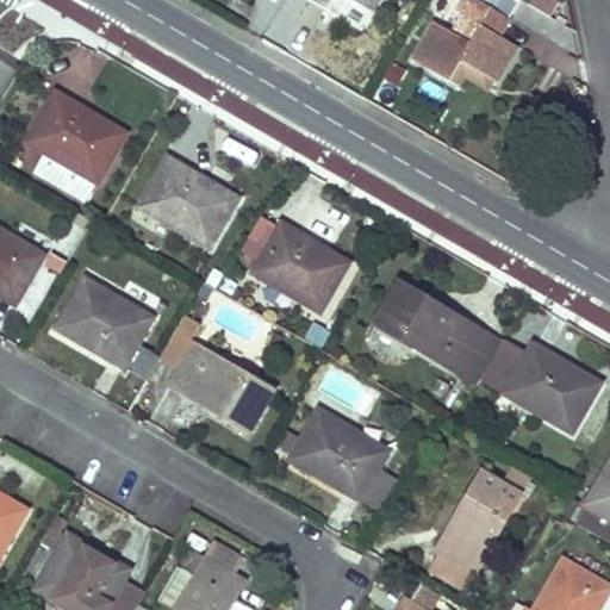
[(510,14),(484,0),(470,0),(462,12),(480,22),(470,41),(452,31),(434,20),(414,56),(449,78),(464,58),(497,80),(518,43),(500,32),(510,14)]
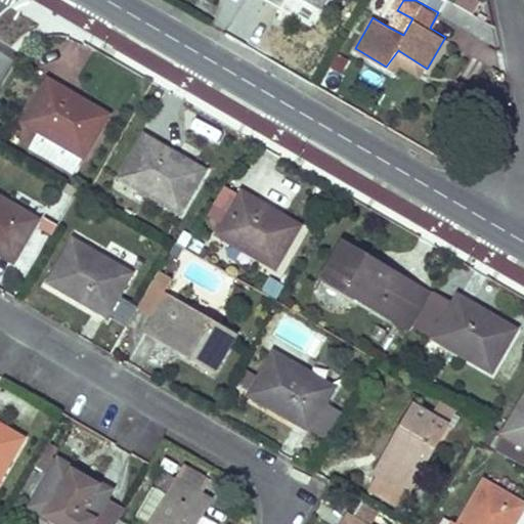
[(416,0),(438,12),(444,0),(416,0)]
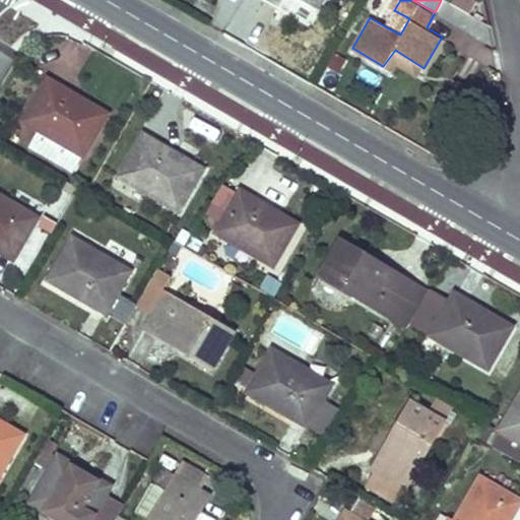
[(473,0),(450,0),(449,1),(467,12),(473,0)]
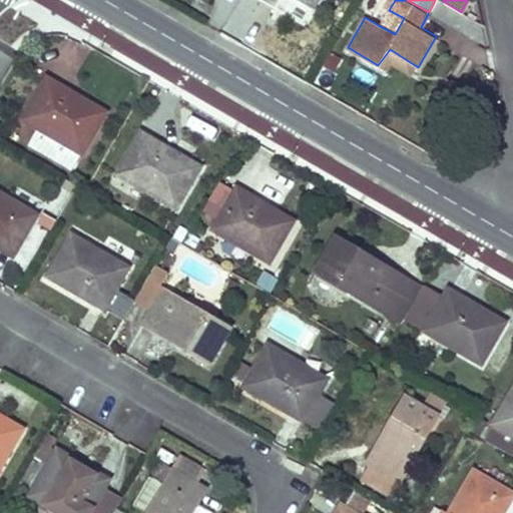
[(389,10),(380,26),(395,34),(404,18),(389,10)]
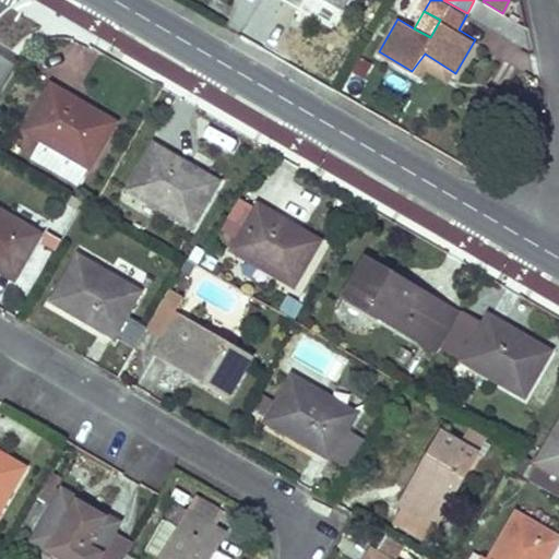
[(425,54),(412,71),(419,75),(429,63),(452,79),(455,73),(425,54)]
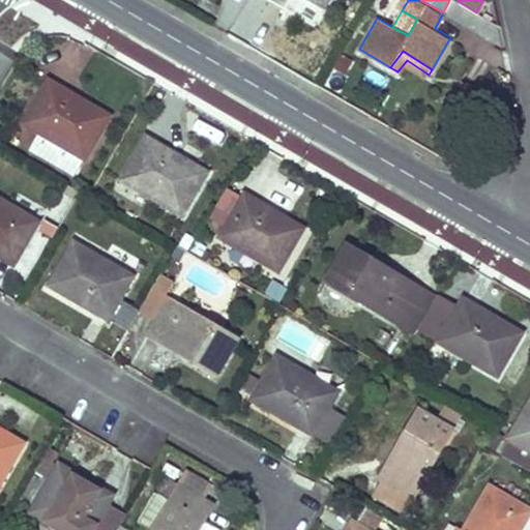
[(107,115),(48,81),(23,123),(37,133),(82,159),(107,115)]
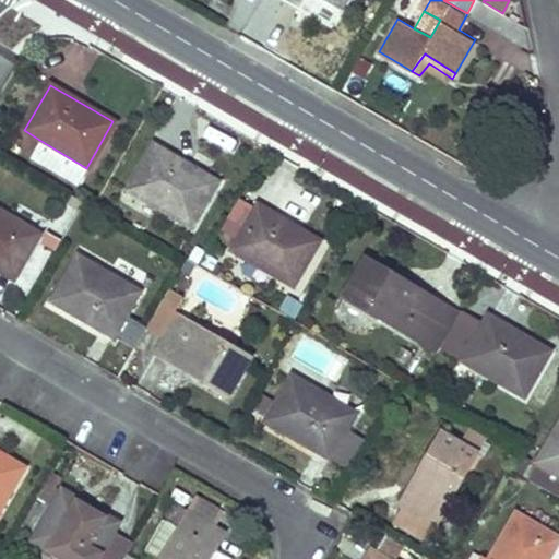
[(28,158),(75,187),(86,168),(39,140),(28,158)]
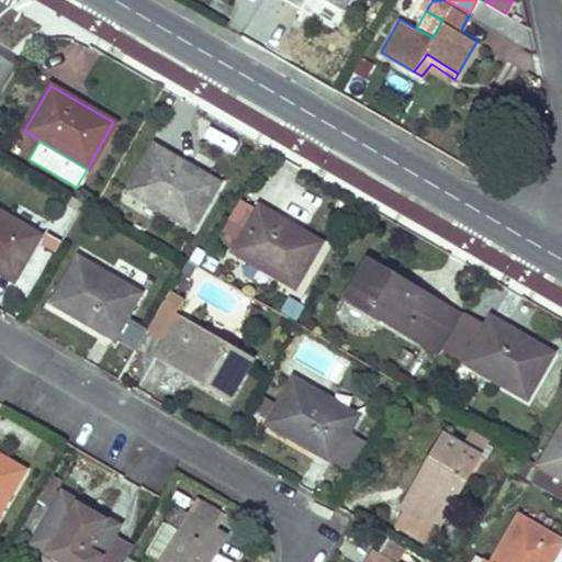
[(154,146),(127,191),(190,227),(216,184),(154,146)]
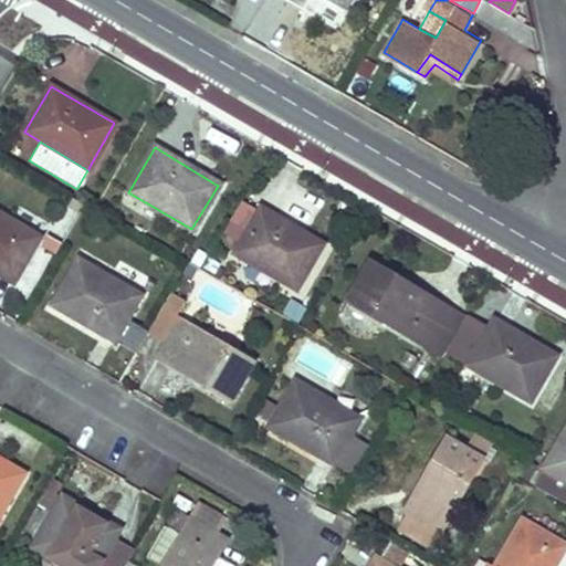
[(322,247),(260,209),(234,254),(295,291),(322,247)]
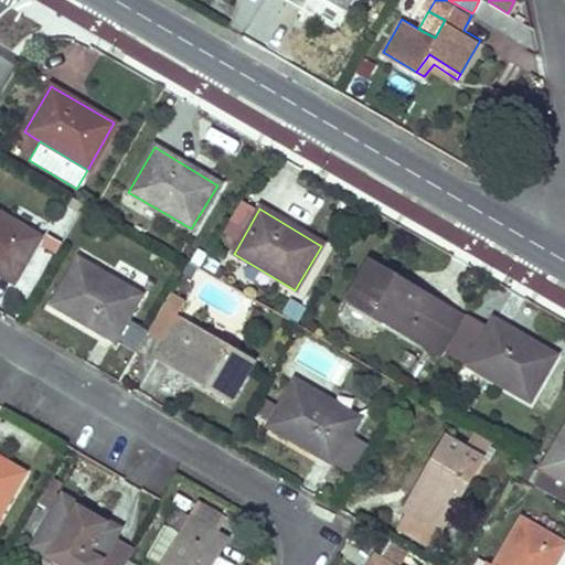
[(0,214),(0,272),(14,280),(41,237),(0,214)]
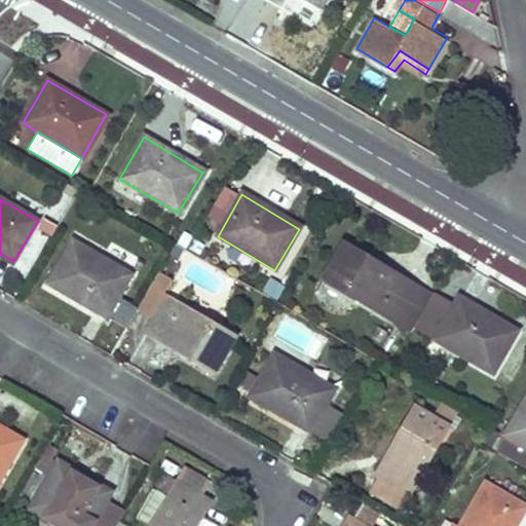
[(132,275),(74,241),(49,283),(107,315),(132,275)]
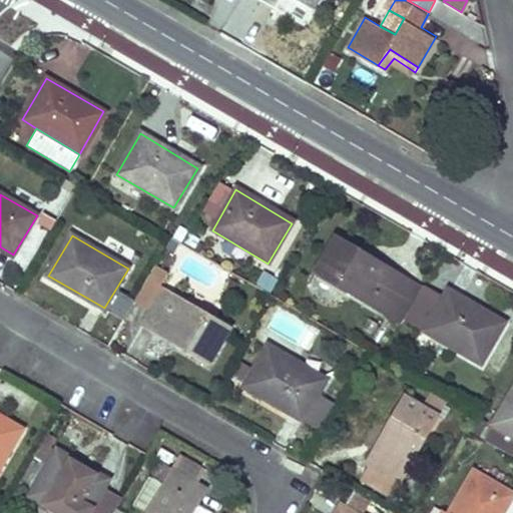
[(369,255),(338,236),(317,273),(383,310),(400,280),(367,261),(369,255)]
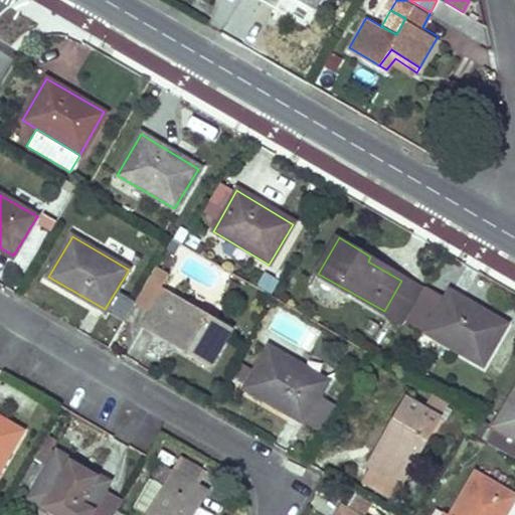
[(401,281),(384,311),(402,321),(404,317),(421,288),(370,256),(368,262),(401,281)]
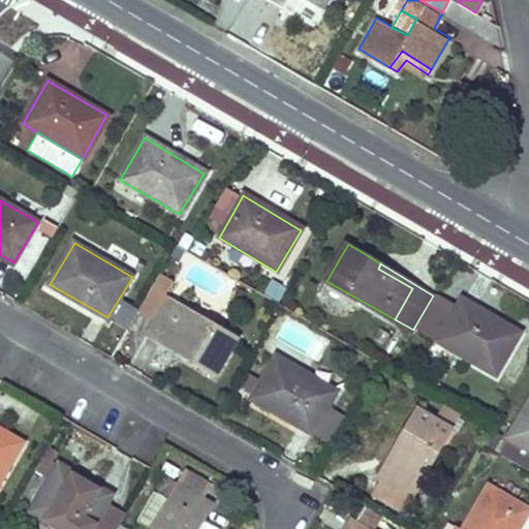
[(163,271),(153,287),(167,296),(177,279),(163,271)]
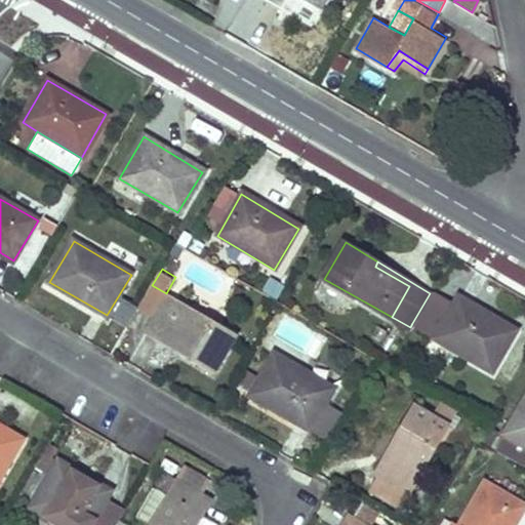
[(166,293),(152,285),(139,306),(157,316),(170,295),(166,293)]
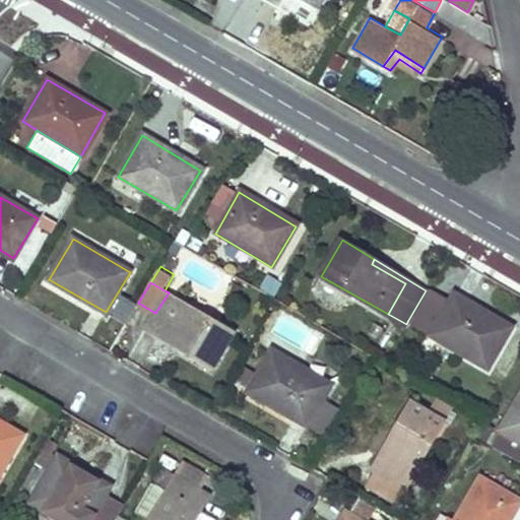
[(488,368),(512,327),(453,291),(447,301),(428,288),(426,290),(408,320),(488,368)]
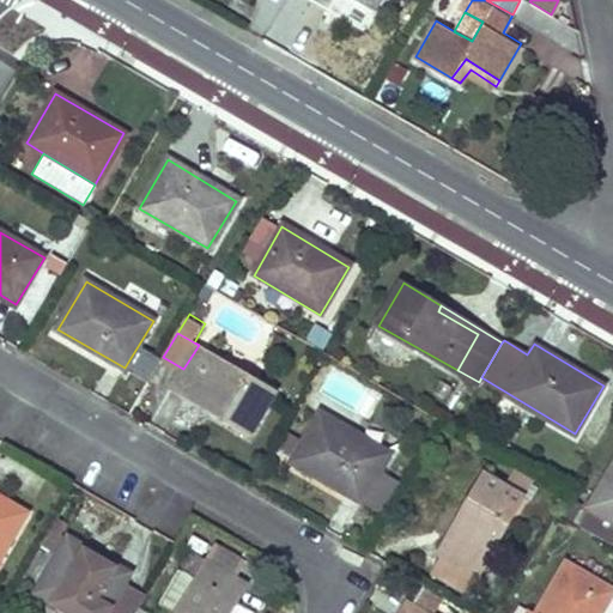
[(278,392),(199,345),(183,369),(175,384),(216,408),(213,413),(250,437),(278,392)]
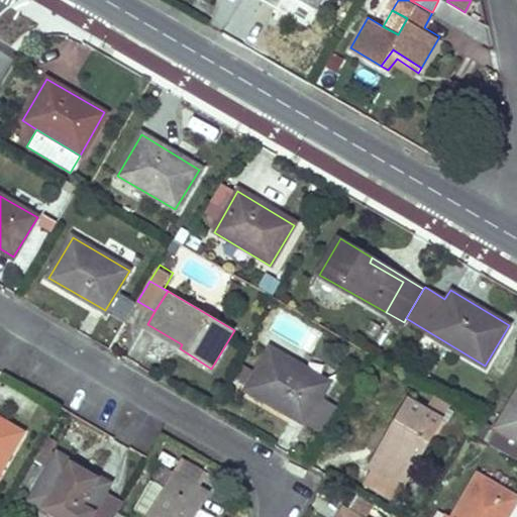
[(274,348),(247,390),(309,427),(326,437),(342,410),(325,399),(333,385),(274,348)]
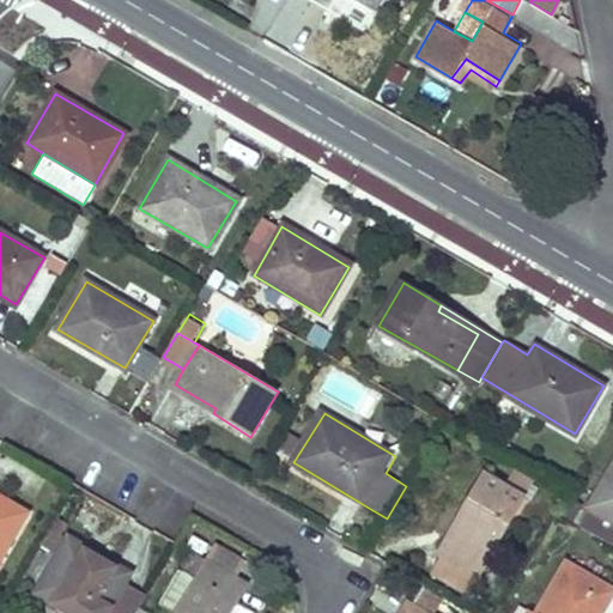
[(297,437),(285,430),(275,447),(287,453),(297,437)]
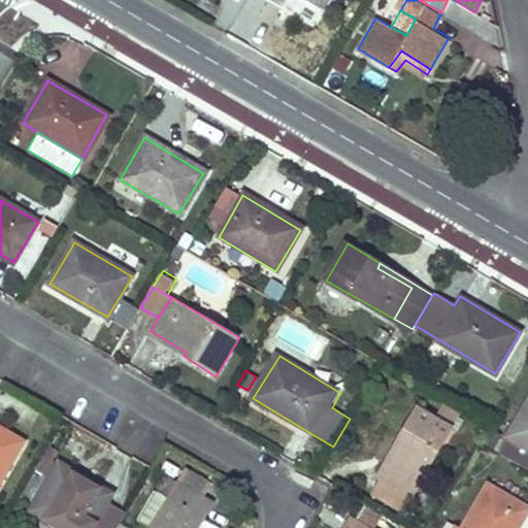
[(527,397),(505,435),(509,437),(501,449),(527,465),(527,464),(527,397)]
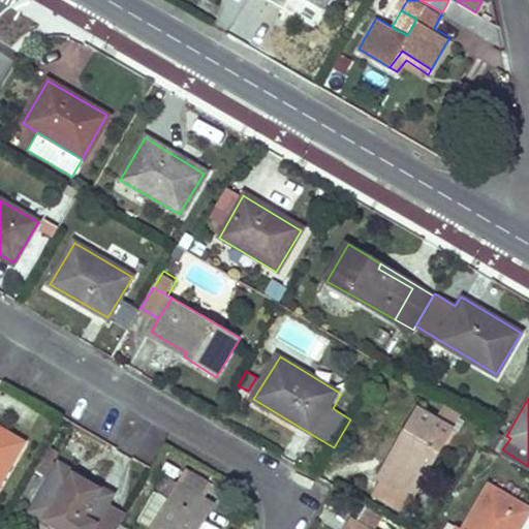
[(458,414),(446,408),(438,422),(421,410),(402,442),(406,444),(385,479),(410,495),(458,414)]
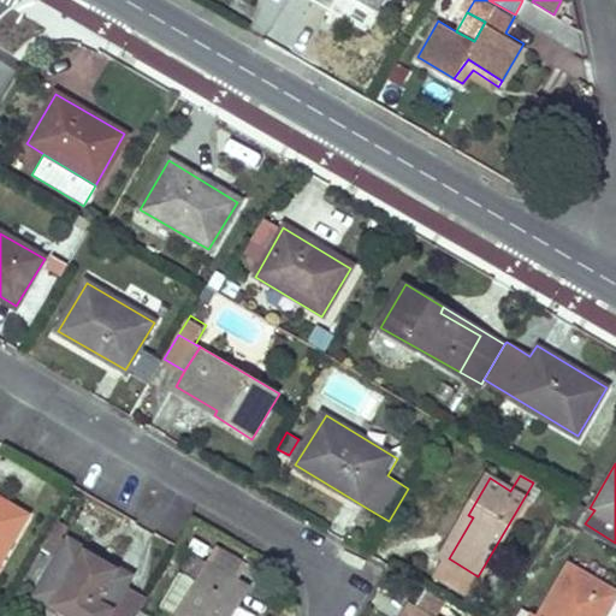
[(584,503),(574,497),(566,511),(575,519),(584,503)]
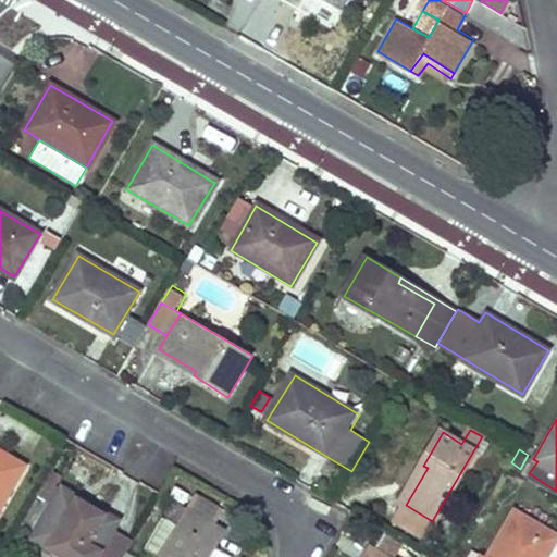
[(0,506),(24,467),(0,452),(0,506)]
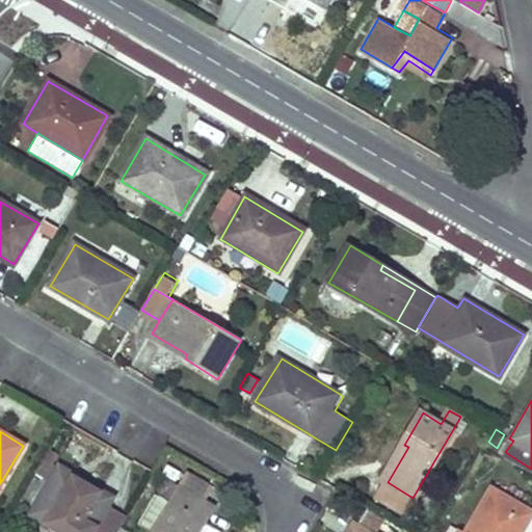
[(36,476),(50,483),(59,468),(59,467),(62,460),(49,453),(36,476)]
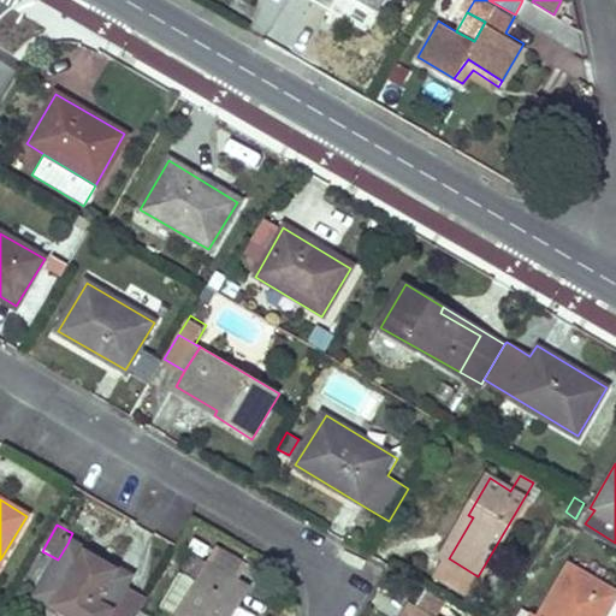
[(603,615),(615,596),(615,549),(588,533),(539,615),(603,615)]
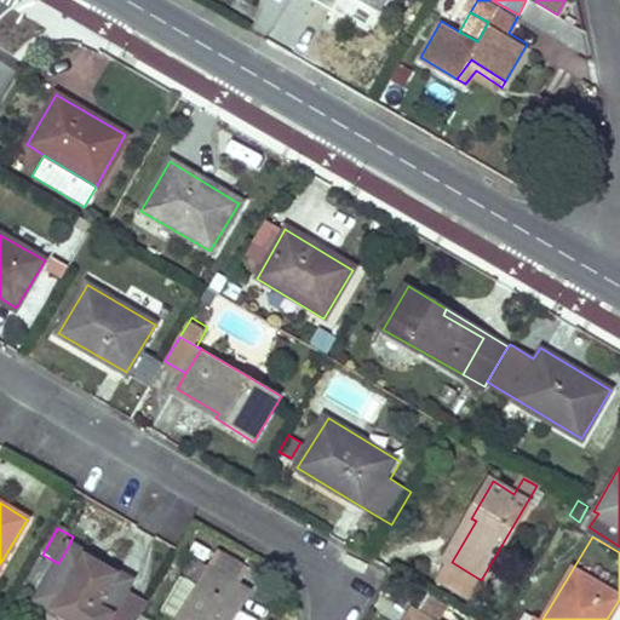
[(113,570),(69,544),(69,545),(58,563),(36,601),(69,619),(108,619),(126,591),(131,584),(110,573),(113,570)]
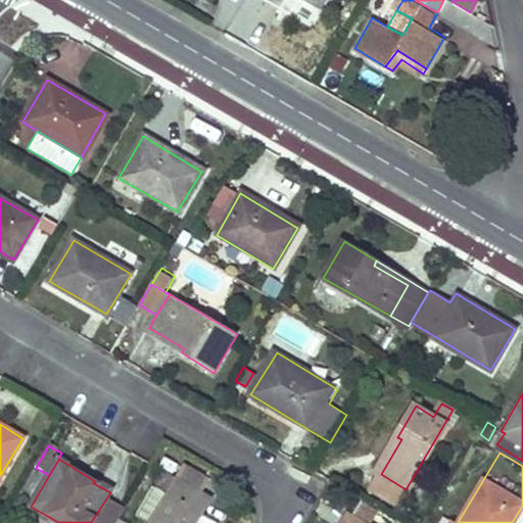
[(198,492),(206,477),(185,466),(177,480),(198,492)]
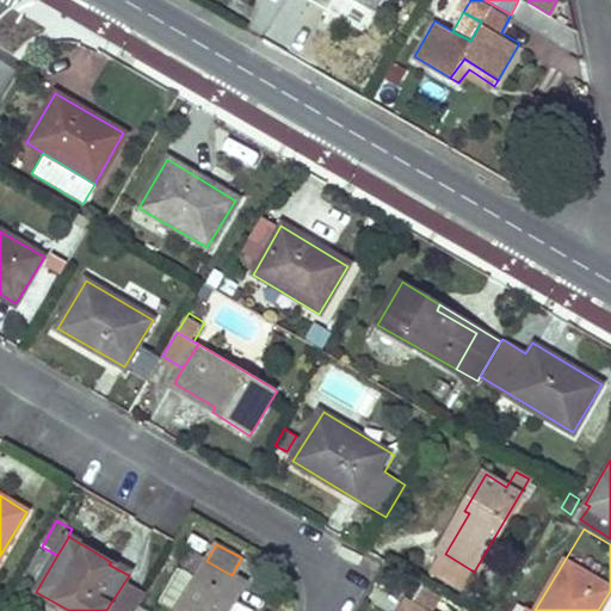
[(174,610),(176,610),(207,561),(192,553),(181,569),(180,569),(160,603),(174,610)]
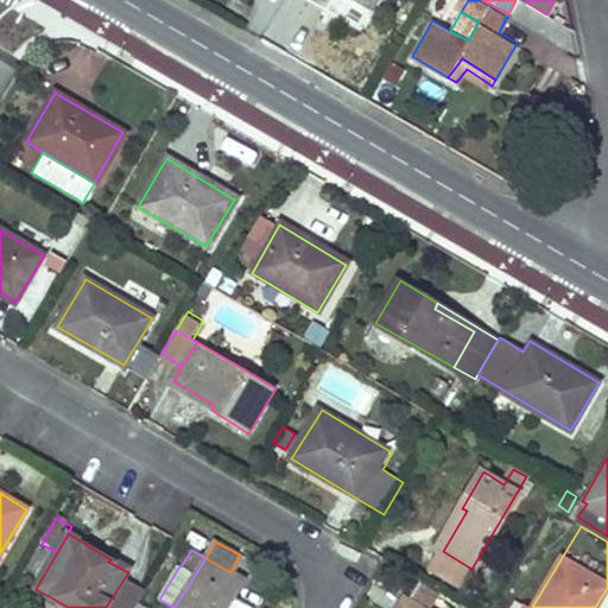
[(230,572),(206,558),(175,607),(222,607),(240,577),(230,572)]
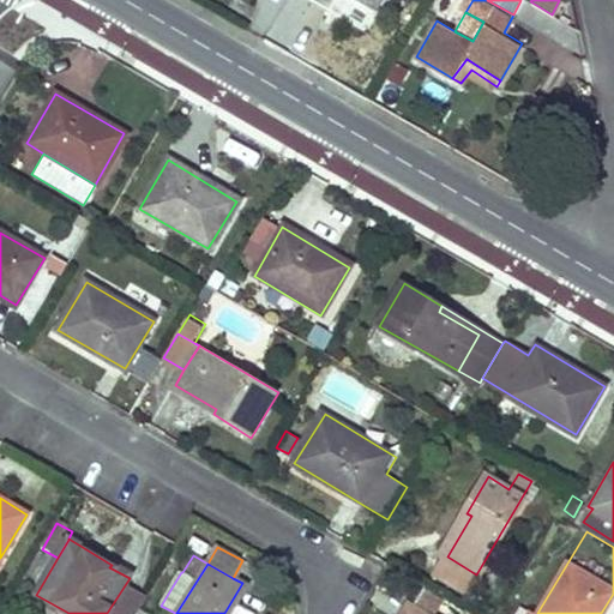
[(125,585),(107,613),(134,613),(145,596),(125,585)]
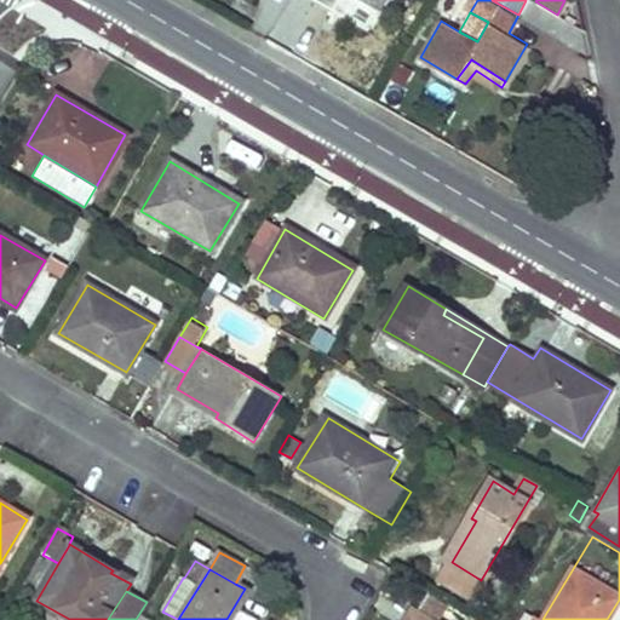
[(445,603),(428,593),(419,607),(436,616),(445,603)]
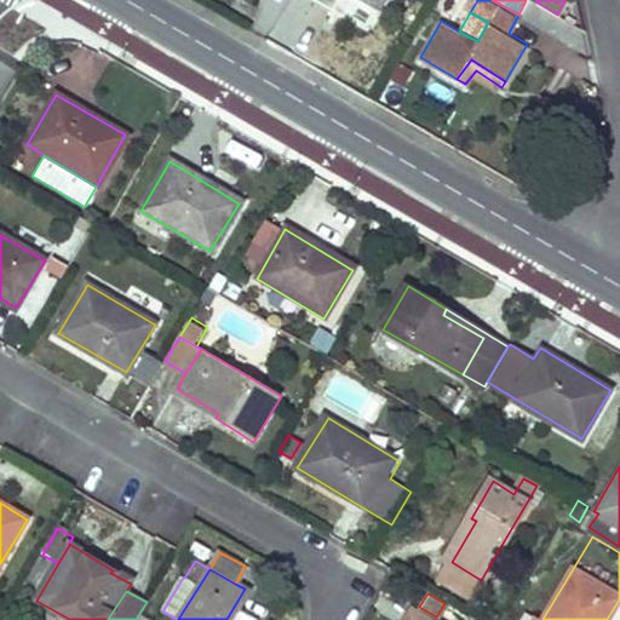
[(246,619),(250,614),(235,606),(227,619),(246,619)]
